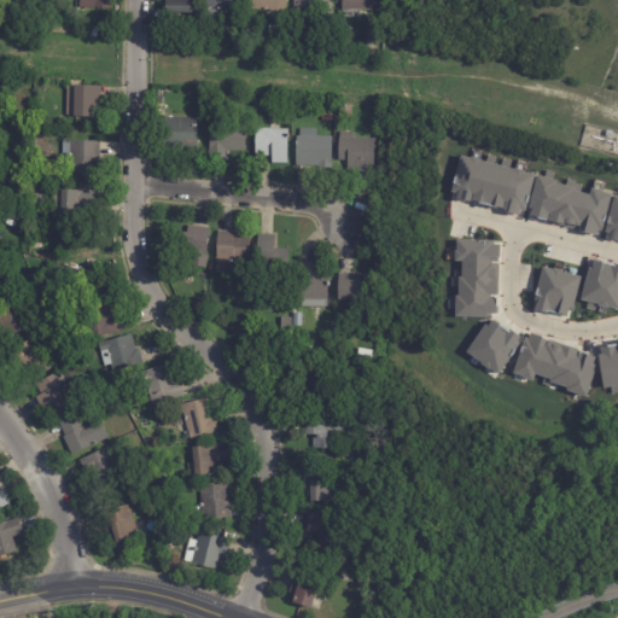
[(38,0),(70,0),(70,5),(57,5),(57,12),(38,12),(38,0)]
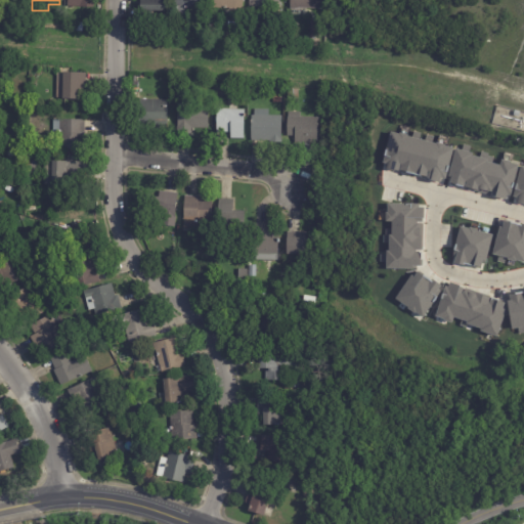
[(68,0),(94,0),(94,9),(81,9),(81,8),(68,8),(68,0)]
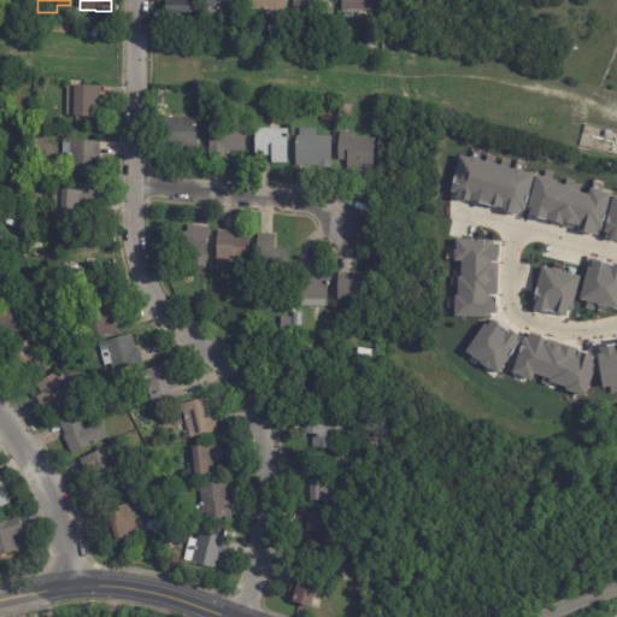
[(194,0),(194,17),(180,16),(178,22),(168,21),(168,17),(164,17),(164,0),(194,0)]
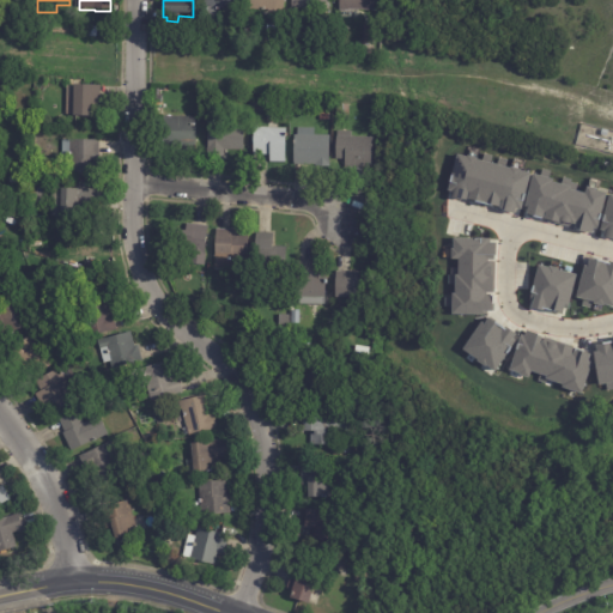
[(236,0),(236,12),(217,11),(217,24),(205,24),(205,11),(204,11),(204,0),(236,0)]
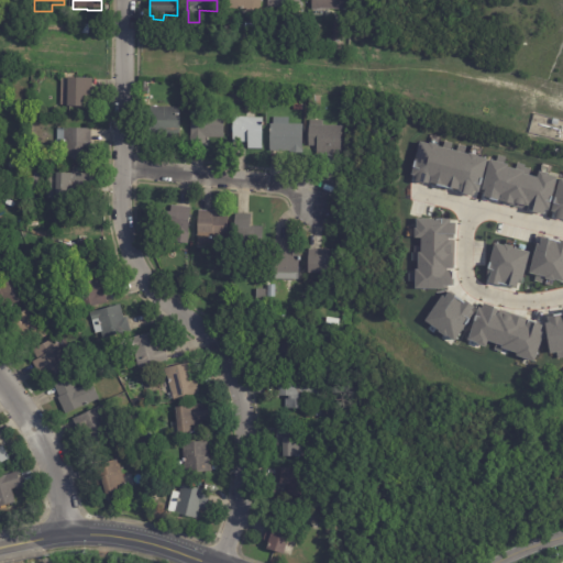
[(227,0),(262,0),(262,11),(227,11),(227,0)]
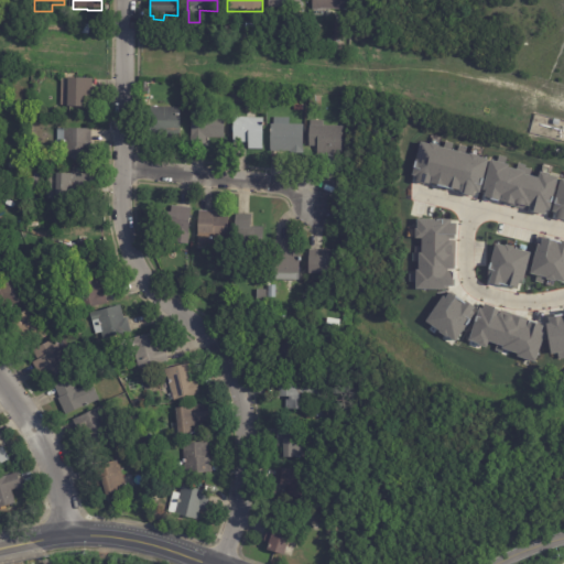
[(303,0),(303,10),(268,10),(268,0),(303,0)]
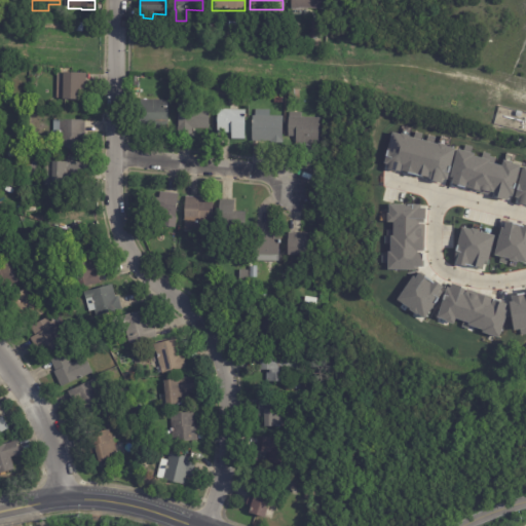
[(321,0),(321,10),(299,9),(299,11),(290,11),(290,0),(321,0)]
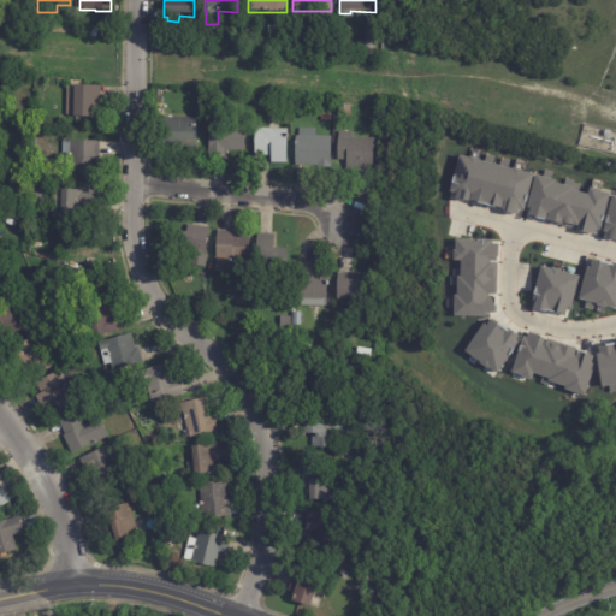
[(327,30),(323,43),(315,41),(320,28),(327,30)]
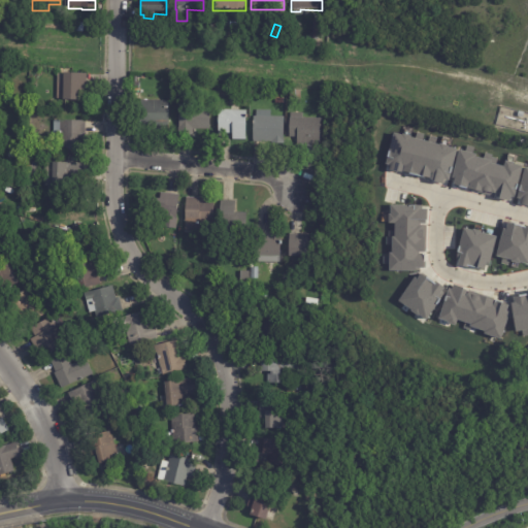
[(84,26),(83,33),(75,32),(76,25),(84,26)]
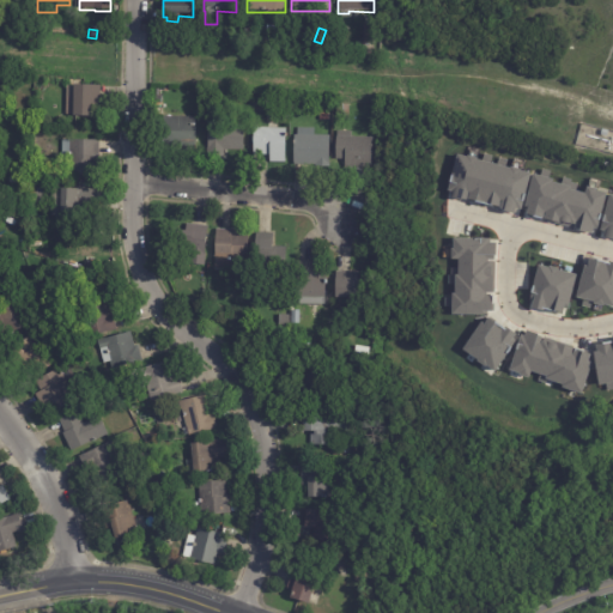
[(375,29),(374,46),(363,46),(364,29),(375,29)]
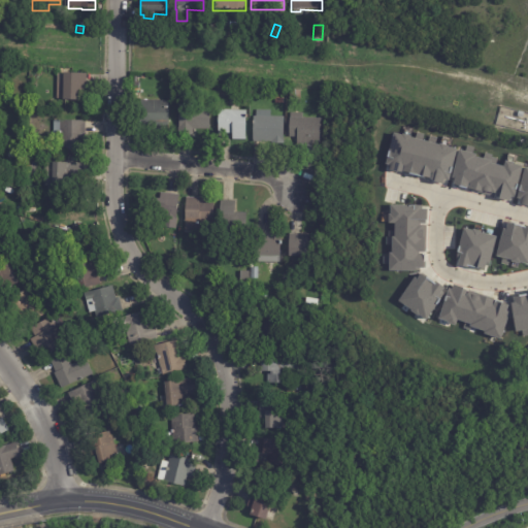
[(86,75),(86,94),(78,94),(78,99),(57,99),(57,74),(63,74),(63,73),(86,73),(86,75)]
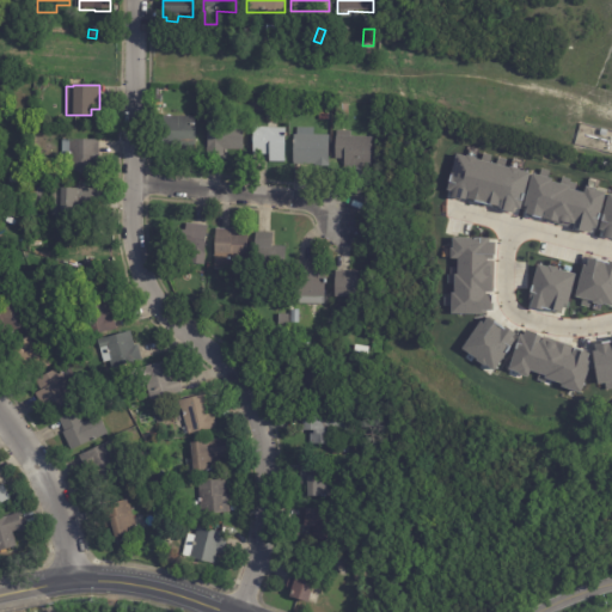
[(337,104),(347,104),(347,116),(337,116),(337,104)]
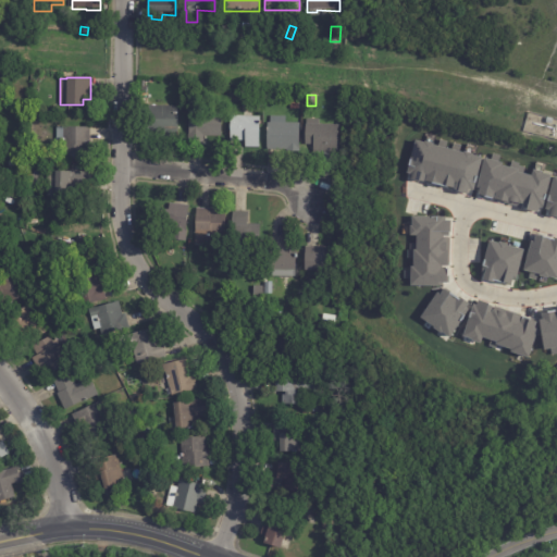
[(147,120),(147,106),(177,107),(176,139),(163,138),(163,134),(147,134),(147,120)]
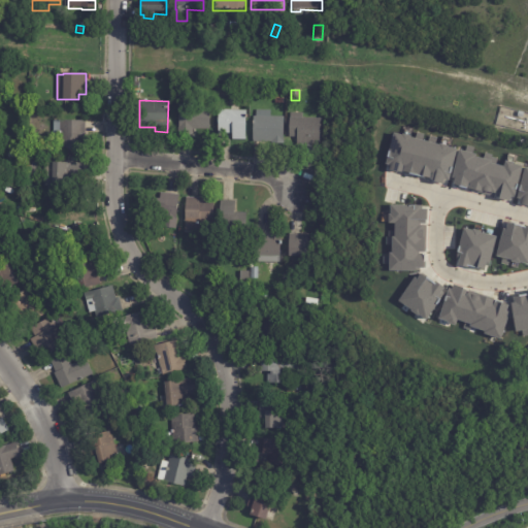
[(196,129),(193,129),(193,135),(178,135),(178,126),(179,107),(180,107),(180,101),(208,102),(207,108),(209,108),(209,129),(196,129)]
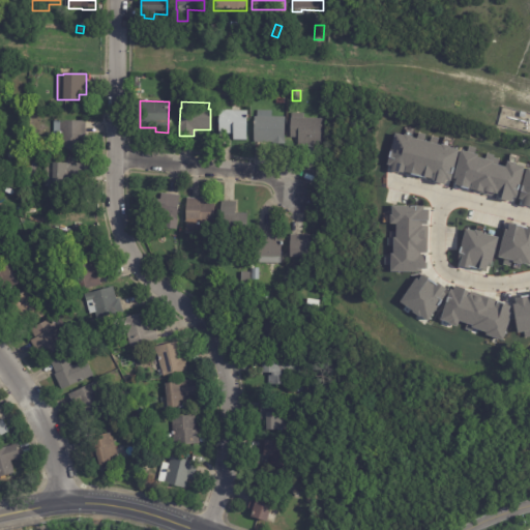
[(231,134),(218,134),(219,110),(246,111),(246,141),(233,140),(233,134),(231,134)]
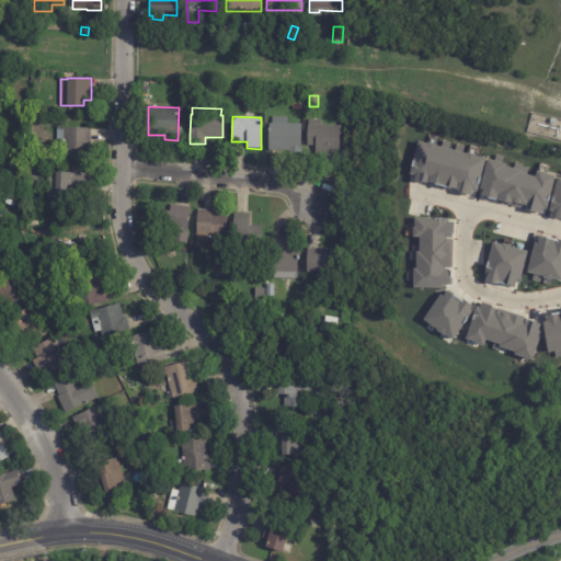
[(283,150),(268,150),(270,124),(272,124),(273,117),(288,117),(288,124),(301,124),(301,151),(283,150)]
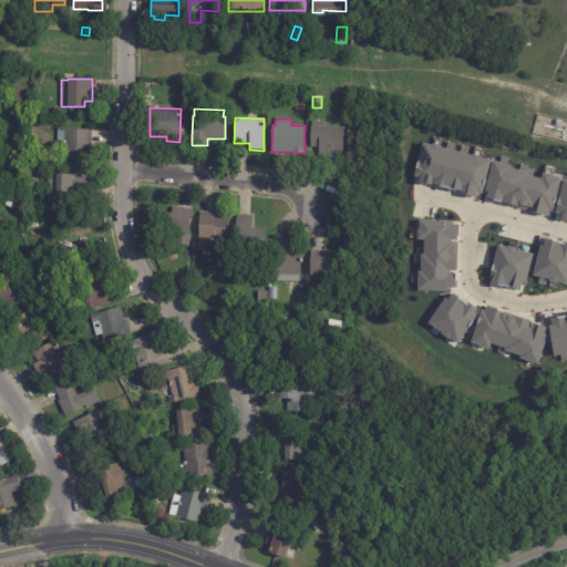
[(344,155),(318,154),(318,147),(311,147),(311,126),(312,126),(312,122),(325,122),(325,126),(344,127),(344,155)]
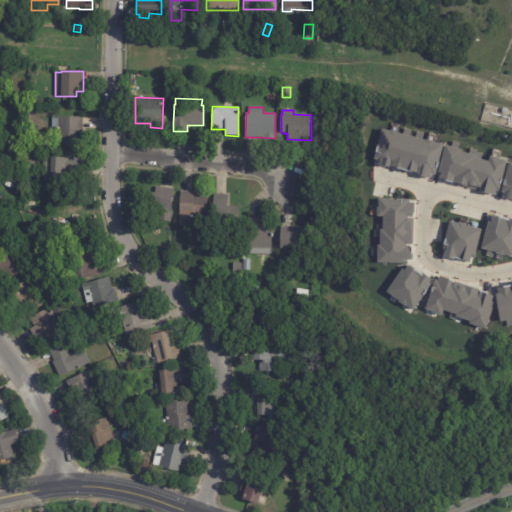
[(83,119),(83,132),(81,132),(81,145),(57,144),(58,131),(52,131),(52,117),(83,117),(83,119)]
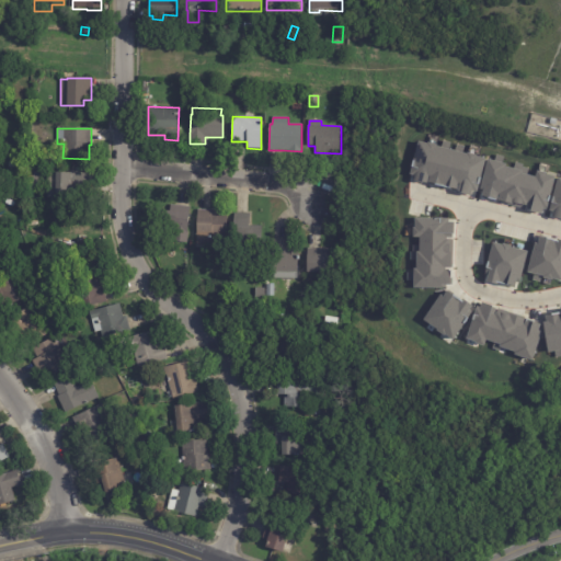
[(409,174),(418,140),(426,144),(427,142),(436,145),(436,146),(466,153),(467,151),(477,155),(477,156),(485,158),(477,192),(472,191),(471,196),(461,193),(461,192),(458,191),(460,184),(456,184),(455,190),(428,183),(430,178),(427,176),(426,183),(423,182),(422,183),(412,181),(413,175),(409,174)]
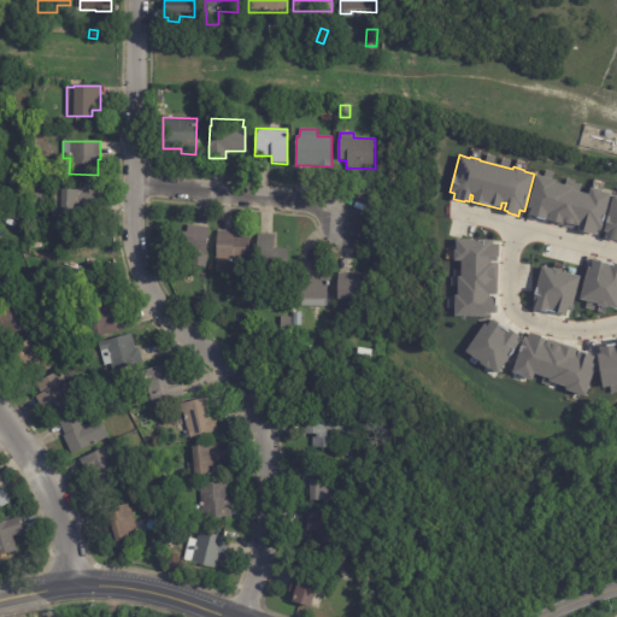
[(526,211),(535,175),(557,180),(556,183),(574,188),(573,191),(588,194),(589,187),(600,191),(600,192),(610,194),(600,230),(597,229),(594,235),(583,233),(583,230),(580,229),(582,223),(579,222),(576,229),(547,222),(548,215),(547,213),(545,221),(538,218),(538,219),(528,218),(530,212),(526,211)]
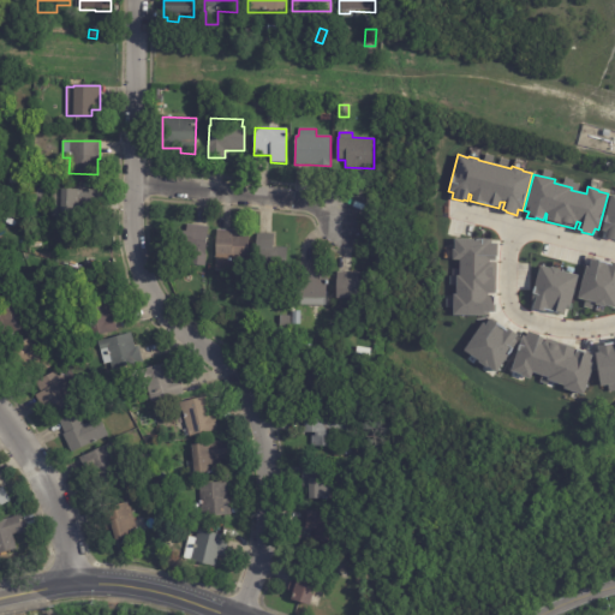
[(97,193),(97,208),(87,208),(87,220),(60,219),(61,190),(97,190),(97,193)]
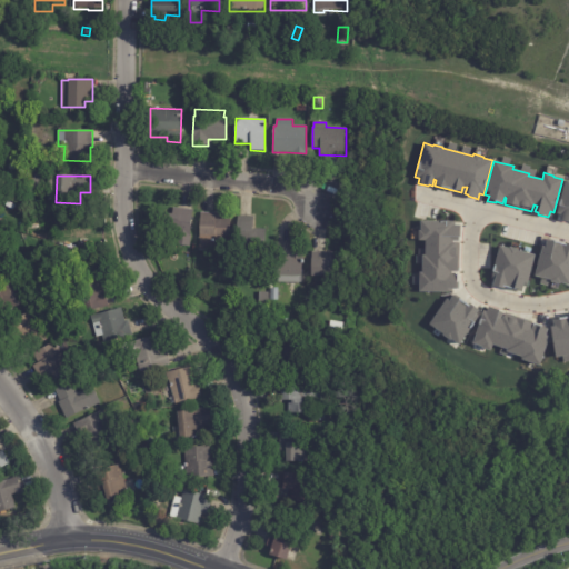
[(557,213),(566,180),(568,180),(568,221),(559,220),(561,215),(557,213)]
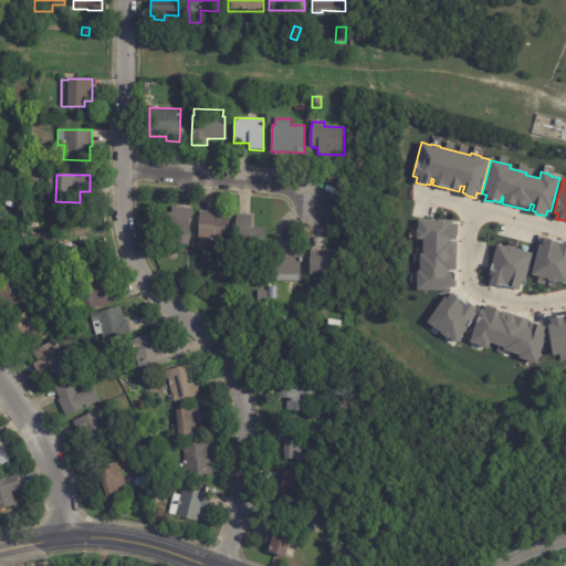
[(180,208),(191,209),(189,245),(174,244),(175,236),(159,233),(161,213),(171,215),(173,207),(180,208)]
